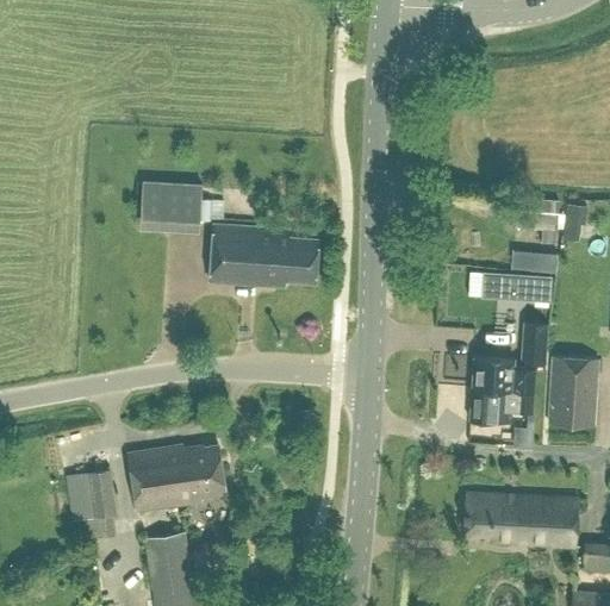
[(200,224),(200,223),(210,224),(210,218),(223,219),(224,201),(201,200),(203,187),(143,183),(141,220),(200,224)]
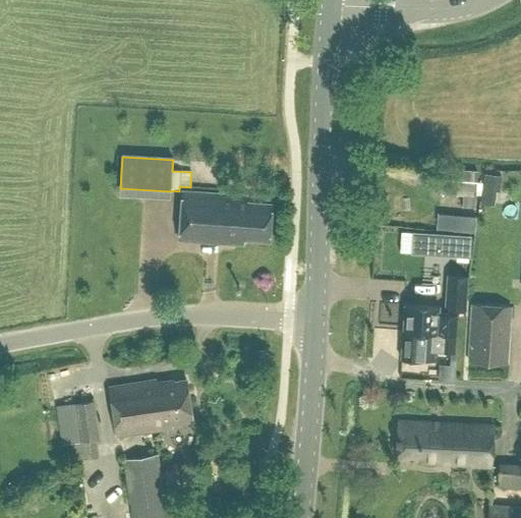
[(440,196),(462,197),(462,208),(474,209),(475,192),(477,173),(442,171),(440,196)]
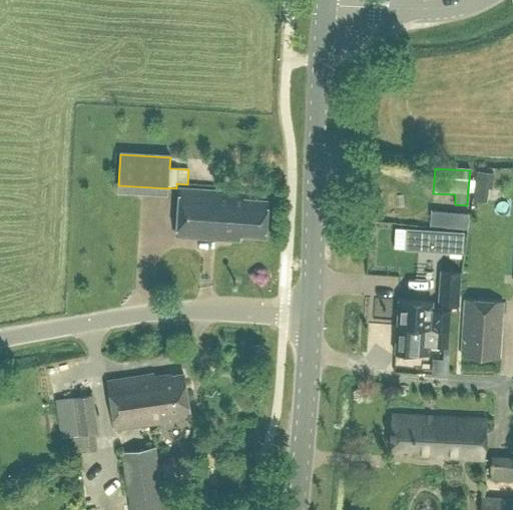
[(180,189),(177,237),(239,241),(240,236),(266,237),(268,201),(232,199),(233,193),(180,189)]
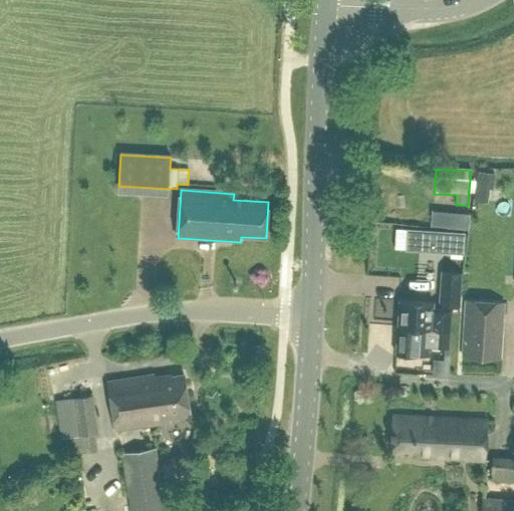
[(446,228),(423,226),(422,236),(427,242),(437,244),(445,238),(446,228)]
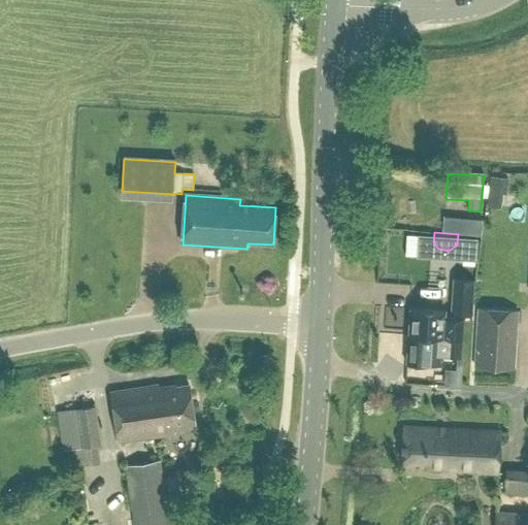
[(518,256),(527,257),(527,241),(527,237),(519,236),(518,256)]
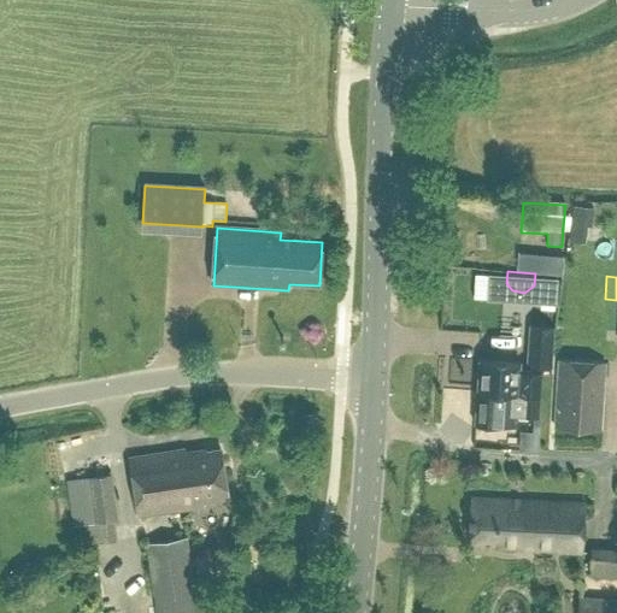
[(551,371),(552,351),(553,328),(530,326),(528,349),(527,369),(551,371)]
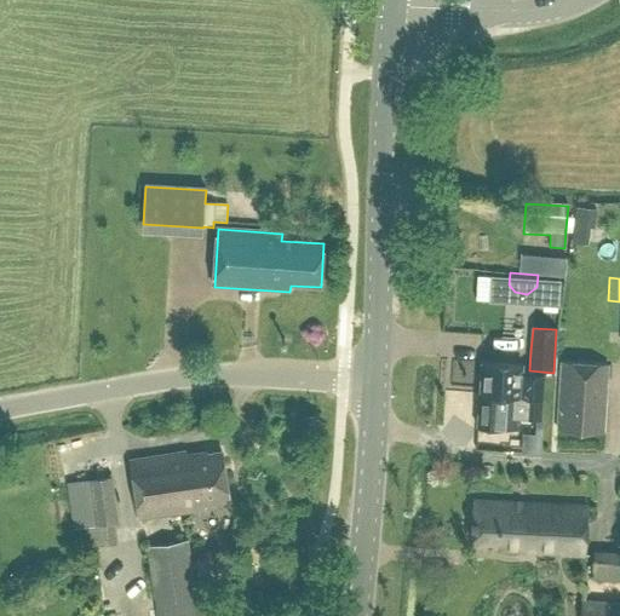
[(480,390),(521,392),(522,367),(481,364),(480,390)]
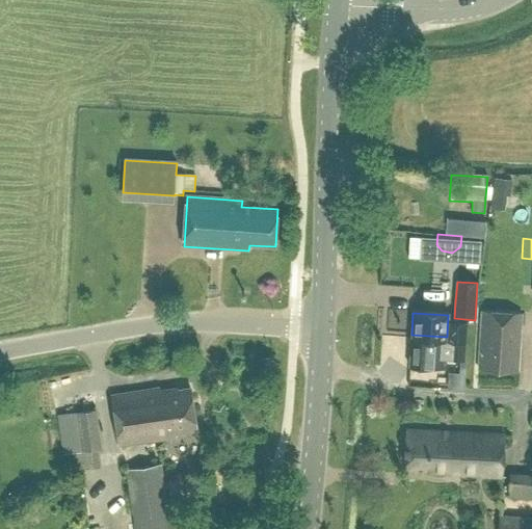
[(481,313),(478,372),(516,374),(521,315),(481,313)]
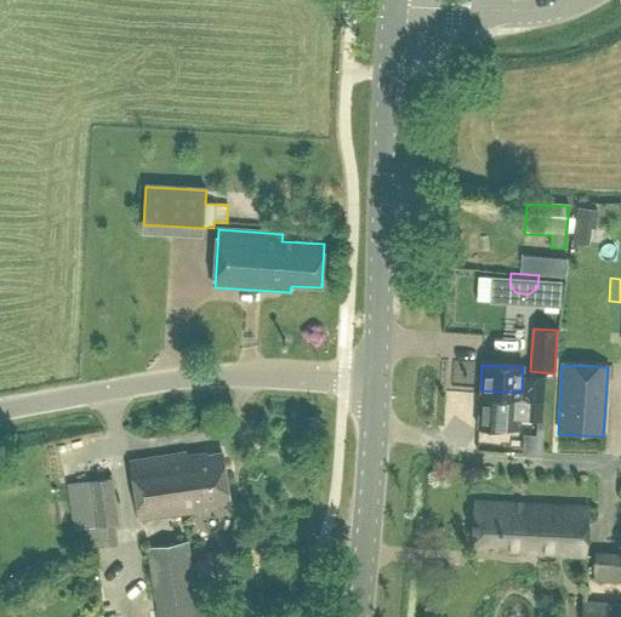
[(527,378),(525,393),(545,394),(546,380),(527,378)]
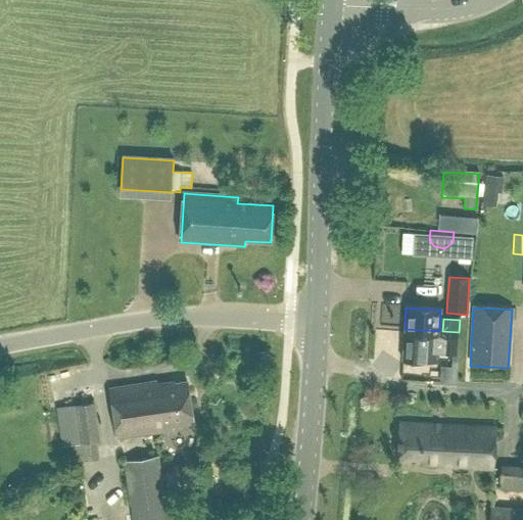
[(436,364),(439,331),(405,329),(401,362),(436,364)]
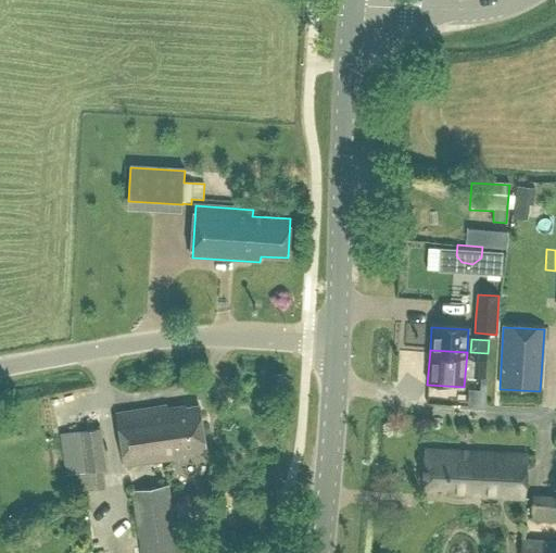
[(485,379),(488,353),(470,352),(468,378),(485,379)]
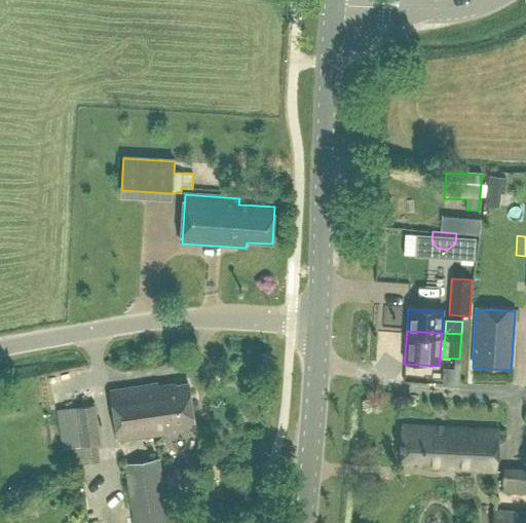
[(258,356),(257,368),(268,368),(269,356),(258,356)]
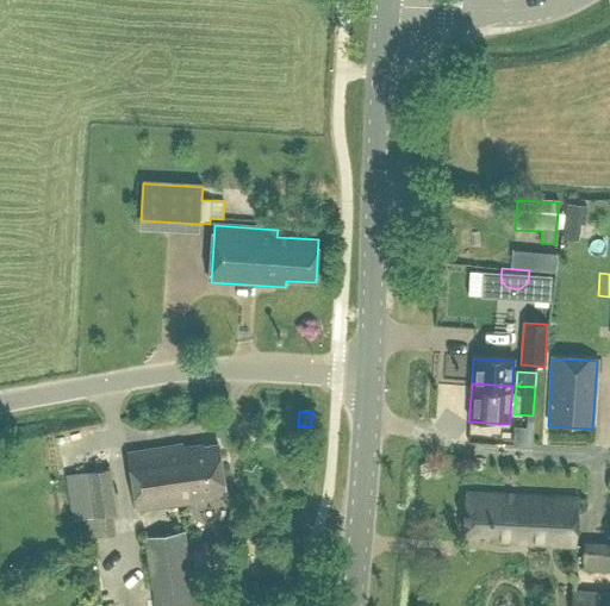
[(185,448),(185,445),(129,454),(137,511),(201,503),(200,497),(225,493),(218,445),(203,448),(203,445),(185,448)]
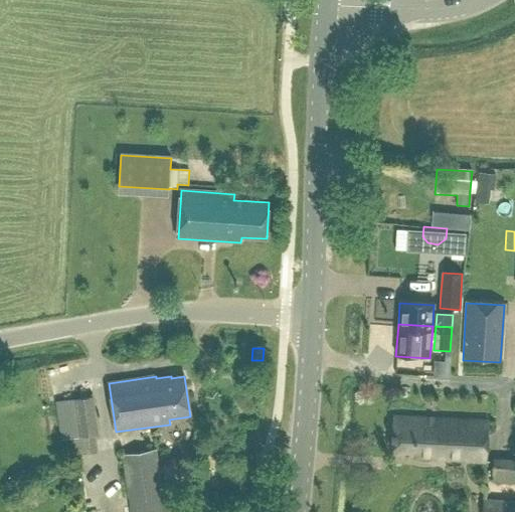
[(60,442),(70,441),(72,457),(98,453),(95,437),(99,436),(93,397),(55,403),(60,442)]
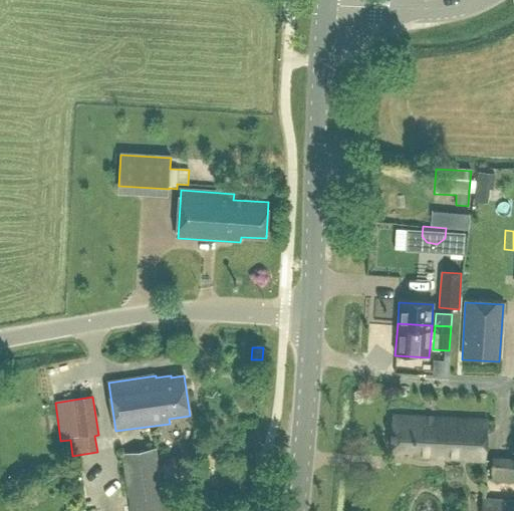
[(485,421),(392,416),(390,451),(413,452),(413,459),(483,463),(485,421)]
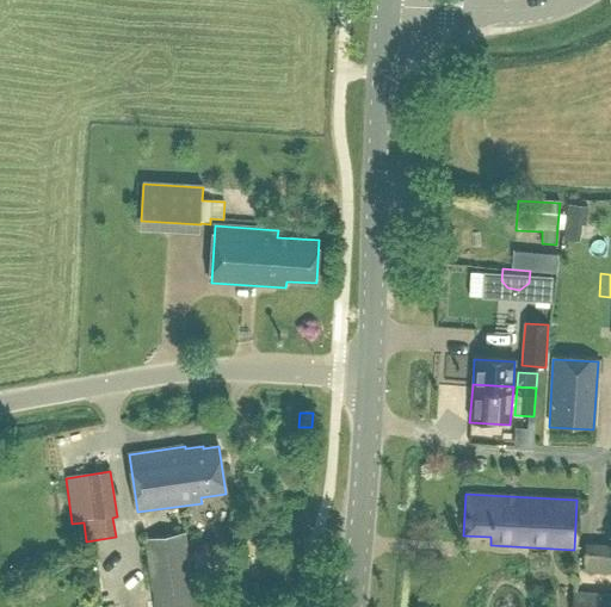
[(143,540),(154,606),(196,606),(184,534),(143,540)]
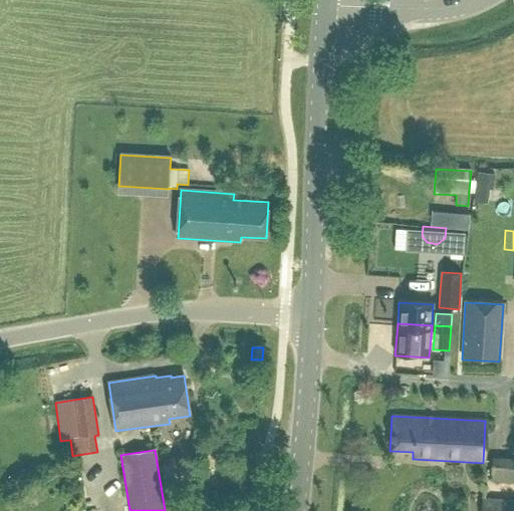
[(513,467),(491,467),(490,484),(513,485),(513,467)]
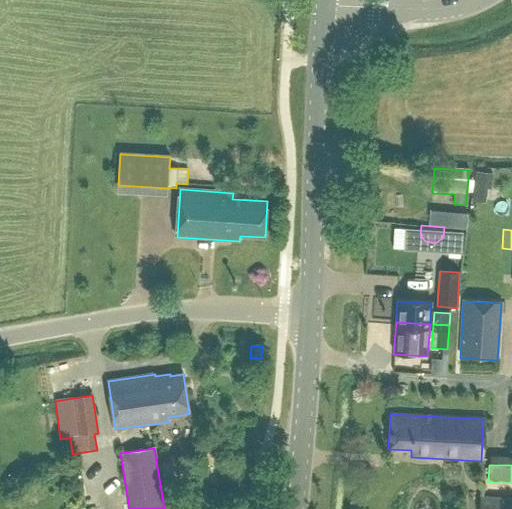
[(511,508),(511,499),(481,498),(481,508),(511,508)]
